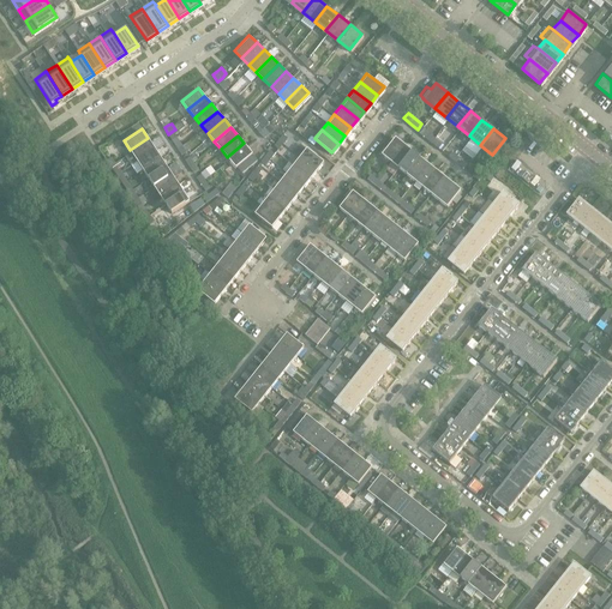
[(389,160),(402,142),(394,136),(381,152),(389,160)]
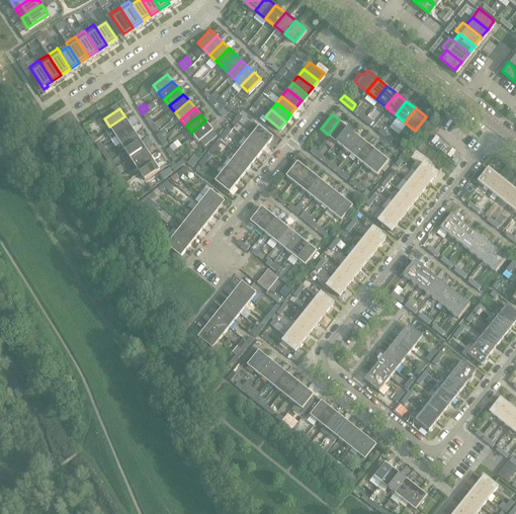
[(114,134),(130,123),(124,116),(109,126),(114,134)]
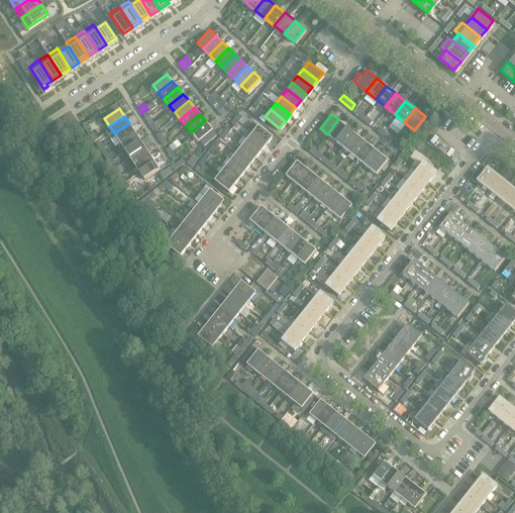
[(334,139),(345,125),(338,119),(327,134),(334,139)]
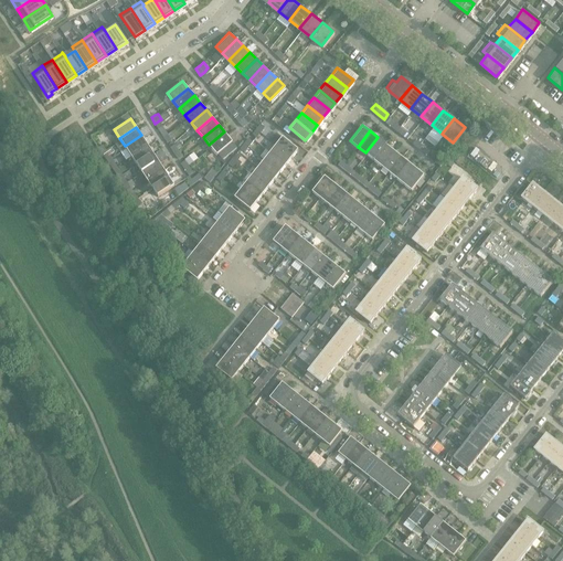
[(216,151),(231,139),(224,131),(209,145),(215,152),(216,151)]
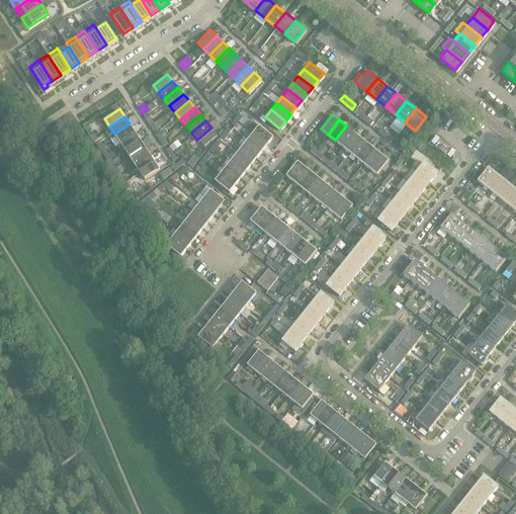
[(114,134),(108,138),(113,145),(119,141),(135,131),(130,123),(114,134)]
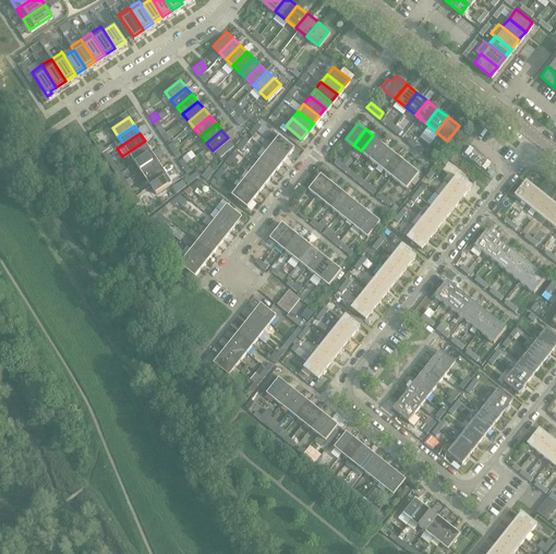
[(292,145),(277,133),(272,141),(287,153),(292,145)]
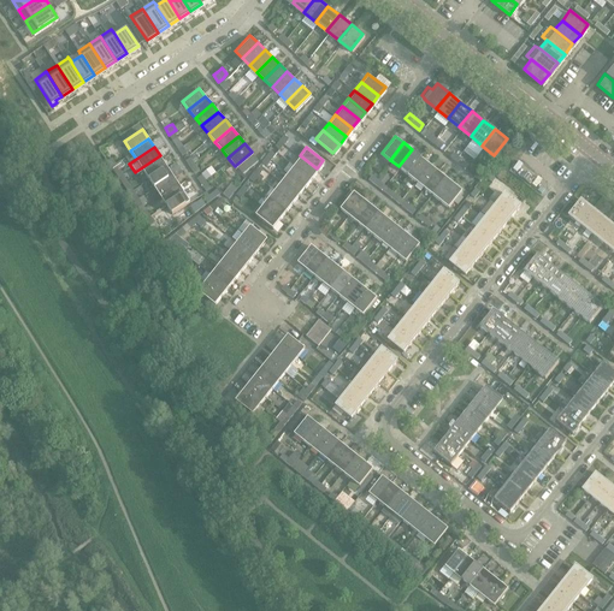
[(406,172),(419,155),(412,149),(399,166),(406,172)]
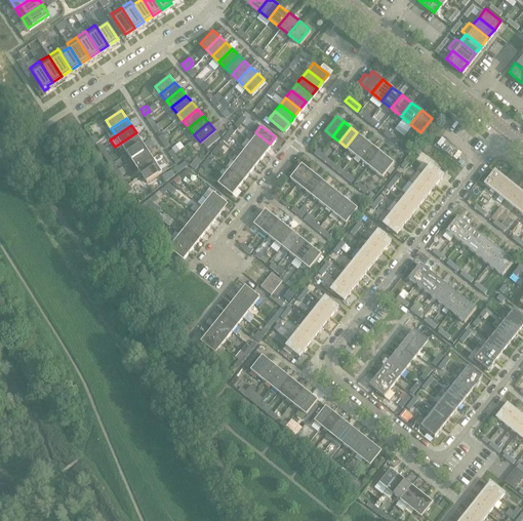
[(214,129),(201,141),(205,145),(218,134),(214,129)]
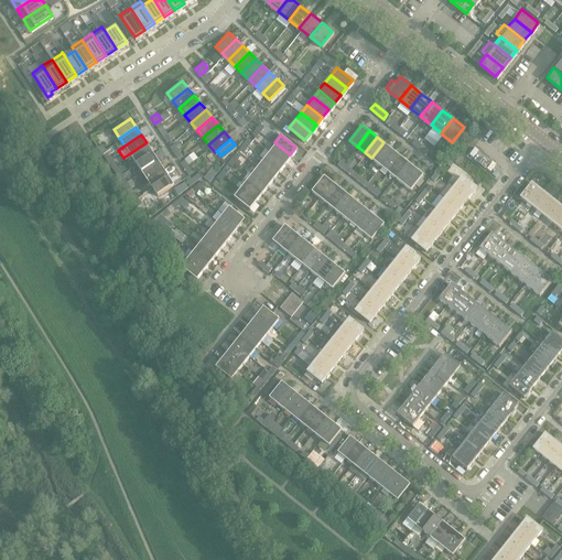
[(134,161),(151,150),(147,142),(130,153),(134,161)]
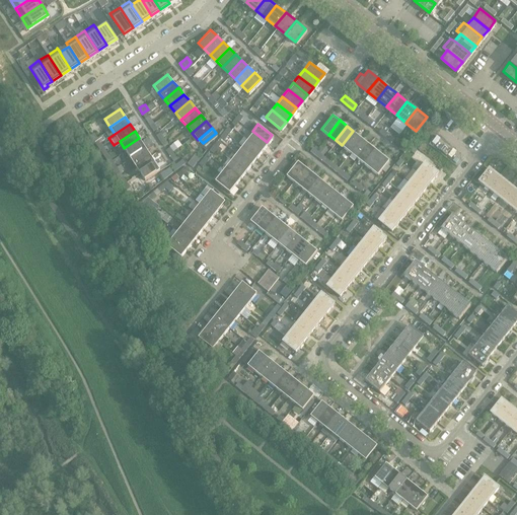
[(267,142),(252,131),(246,137),(261,149),(267,142)]
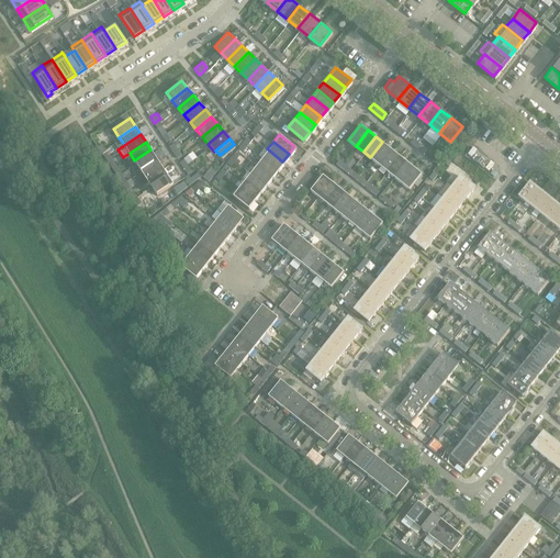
[(378,164),(390,148),(382,142),(370,157),(378,164)]
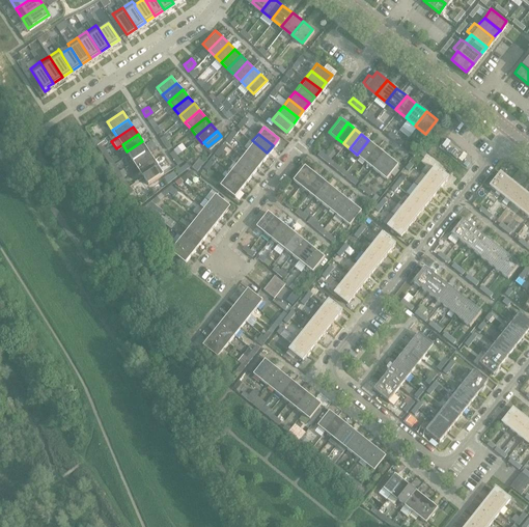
[(267,153),(252,140),(247,147),(261,159),(267,153)]
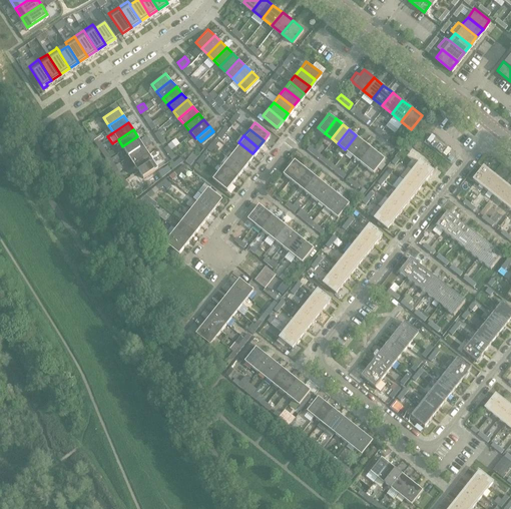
[(352,154),(363,140),(356,135),(345,149),(352,154)]
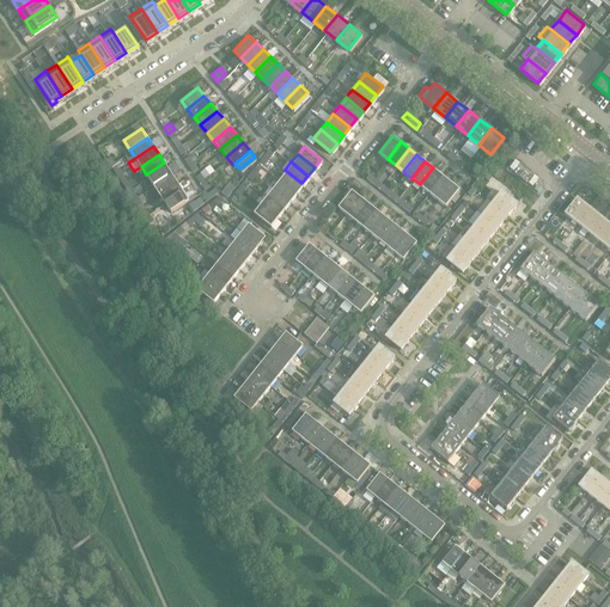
[(152,184),(170,172),(164,163),(146,175),(152,184)]
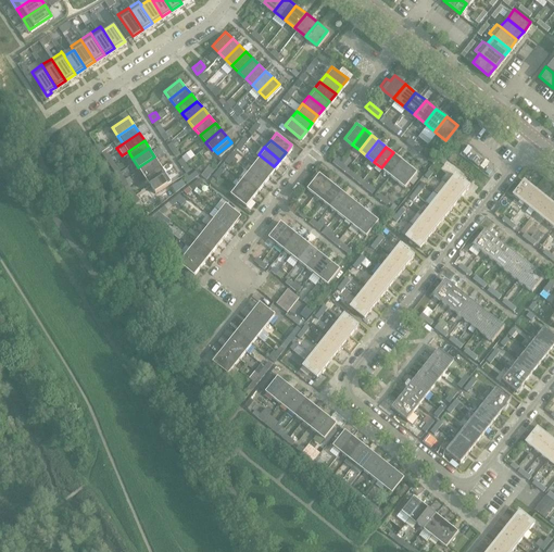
[(189,148),(180,154),(184,160),(192,152),(189,148)]
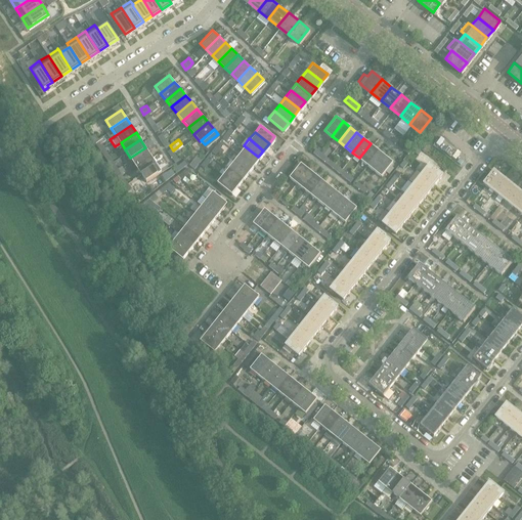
[(365,163),(378,148),(371,143),(359,158),(365,163)]
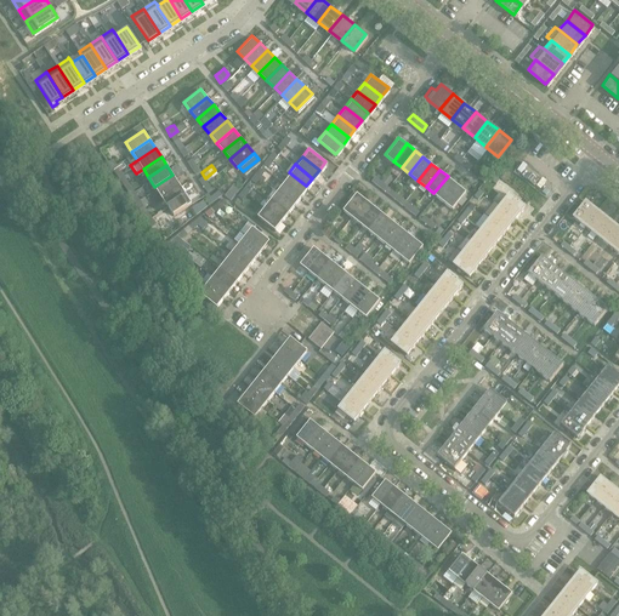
[(306,186),(289,172),(283,181),(300,194),(306,186)]
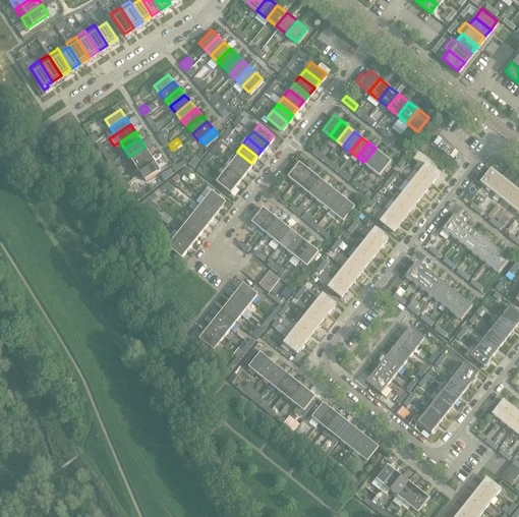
[(134,164),(150,154),(145,147),(129,157),(134,164)]
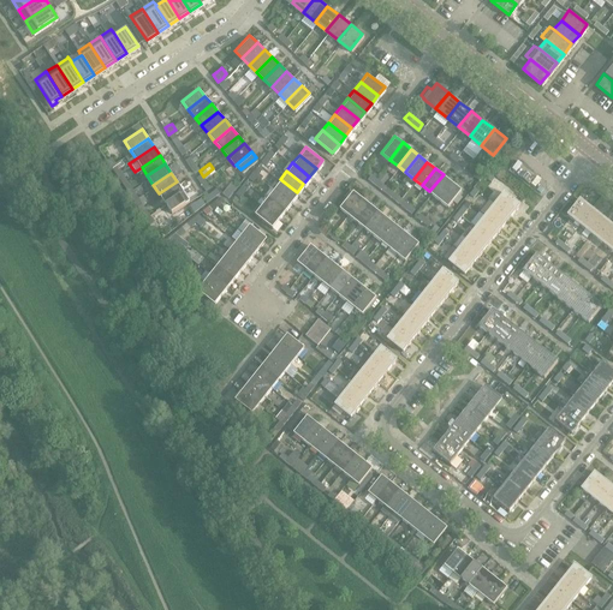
[(438,198),(451,181),(444,174),(429,191),(438,198)]
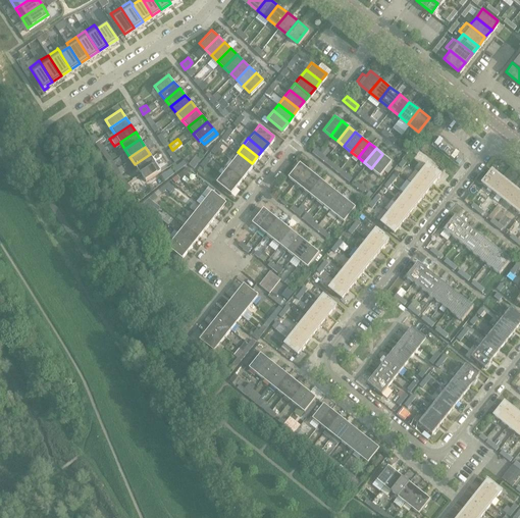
[(252,163),(238,152),(231,159),(246,170),(252,163)]
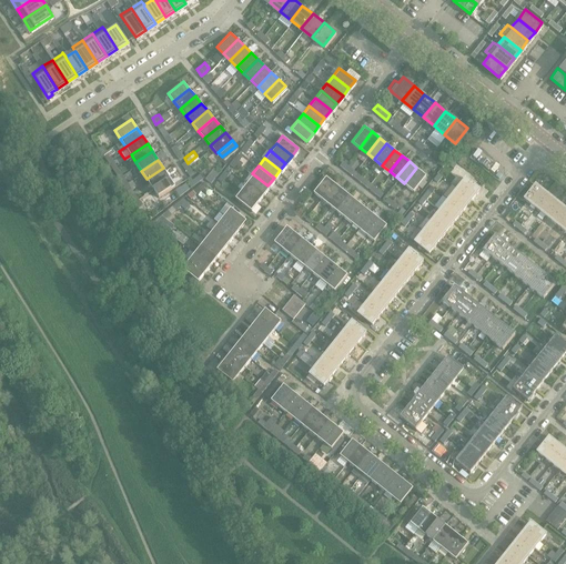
[(152,187),(169,175),(163,168),(147,179),(152,187)]
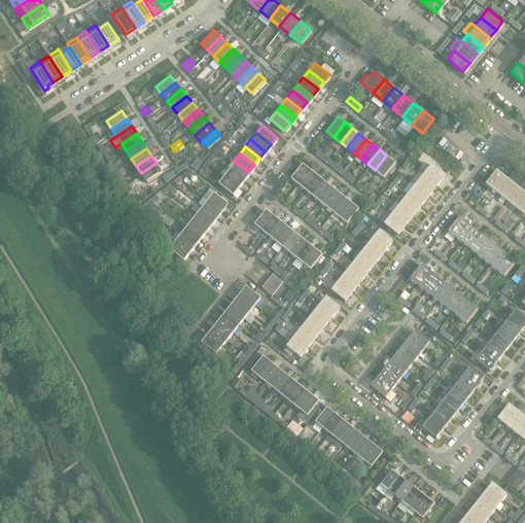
[(393,167),(391,165),(393,161),(386,155),(375,170),(382,175),(386,170),(389,172),(393,167)]
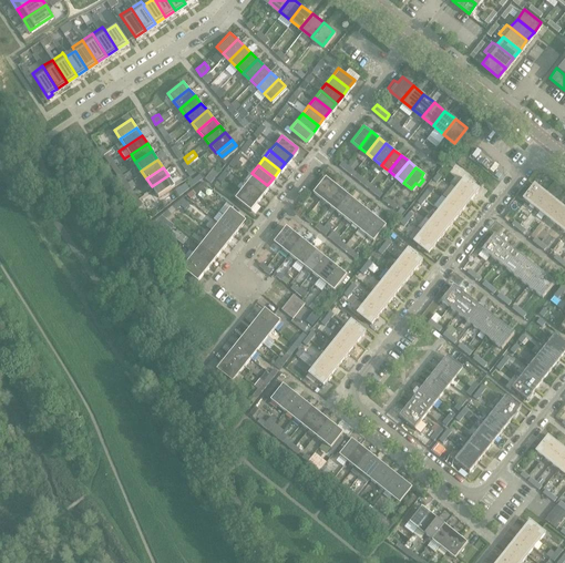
[(267,185),(252,173),(246,180),(262,193),(267,185)]
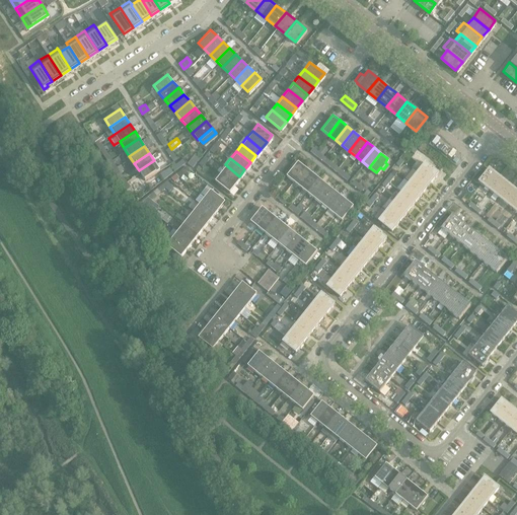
[(437,170),(424,159),(416,169),(429,180),(437,170)]
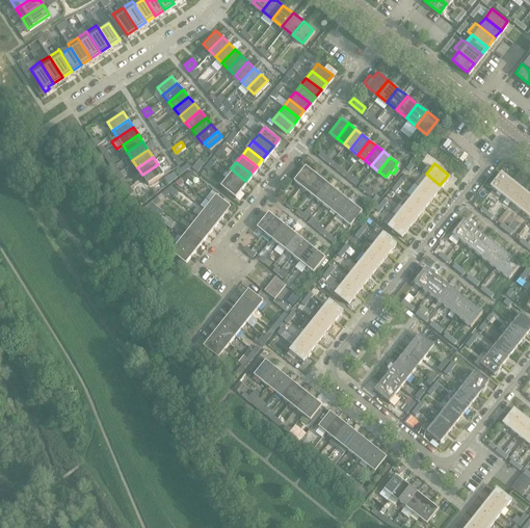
[(147,182),(163,172),(158,164),(142,175),(147,182)]
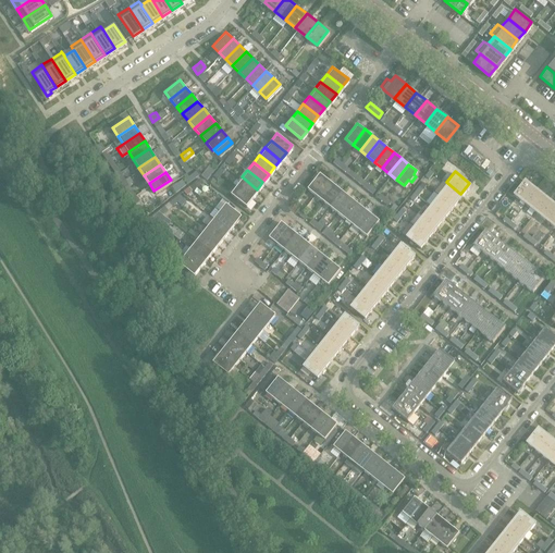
[(313,193),(325,177),(319,172),(306,187),(313,193)]
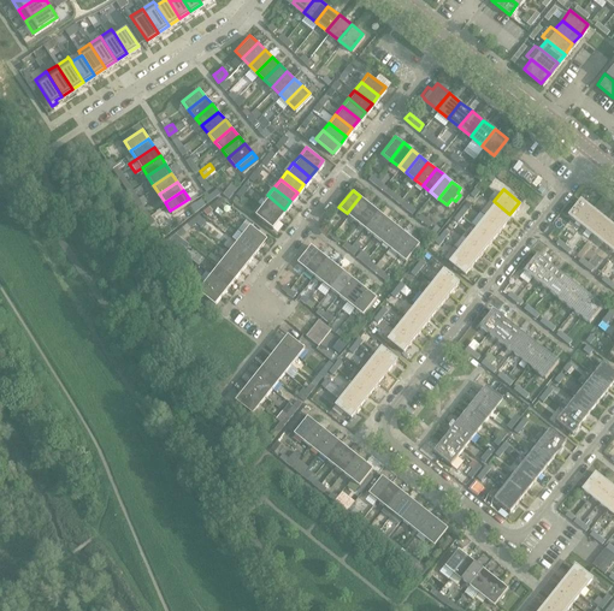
[(284,209),(267,195),(261,203),(278,217),(284,209)]
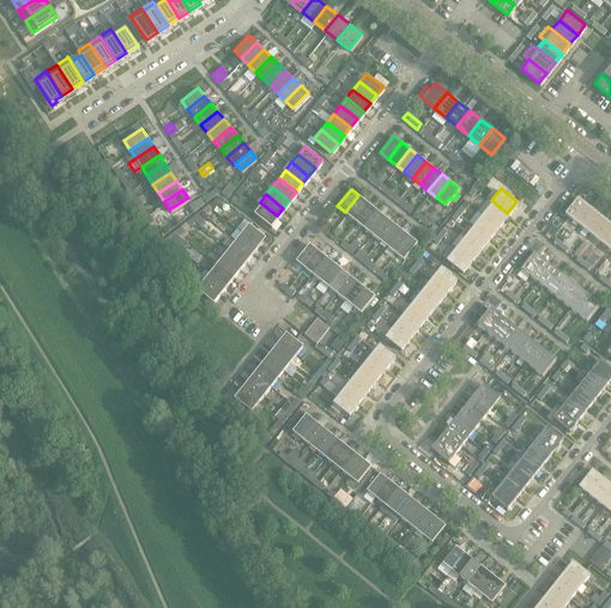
[(199,195),(188,202),(192,208),(203,200),(199,195)]
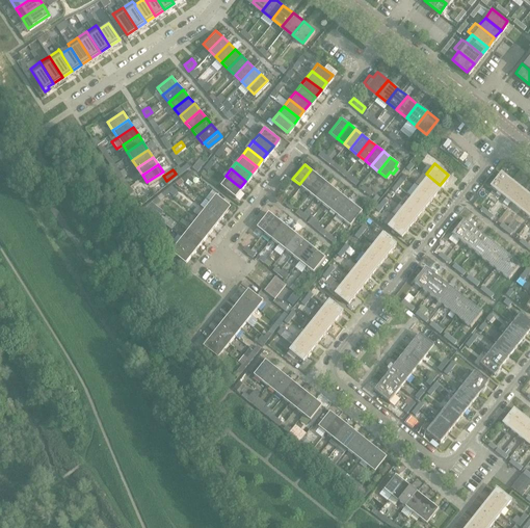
[(307,189),(318,175),(311,169),(299,184),(307,189)]
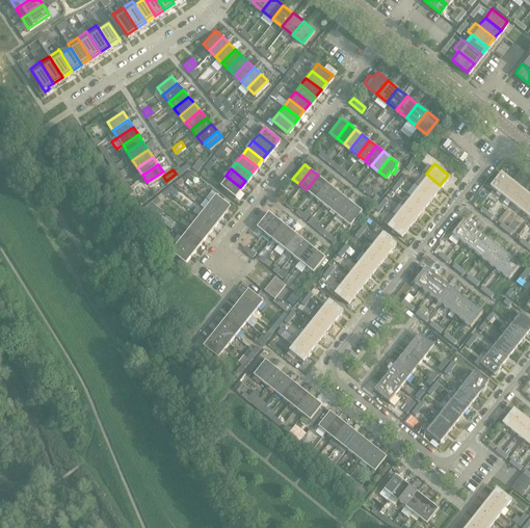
[(499,191),(510,178),(500,169),(488,184),(499,191)]
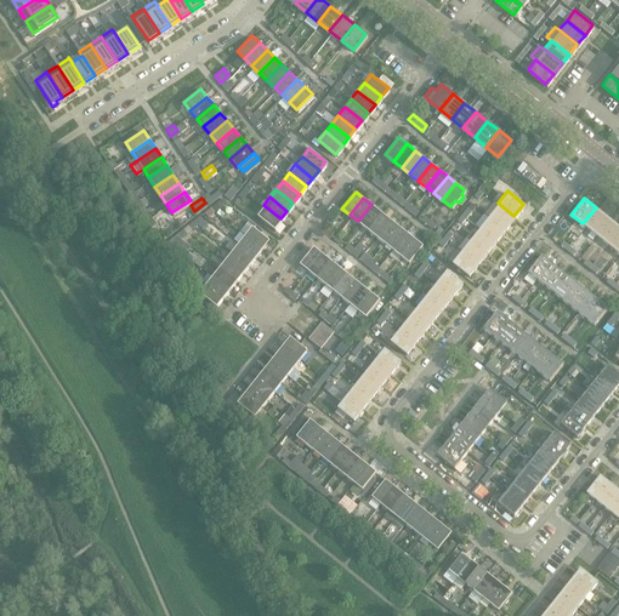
[(514,216),(498,203),(489,215),(505,227),(514,216)]
